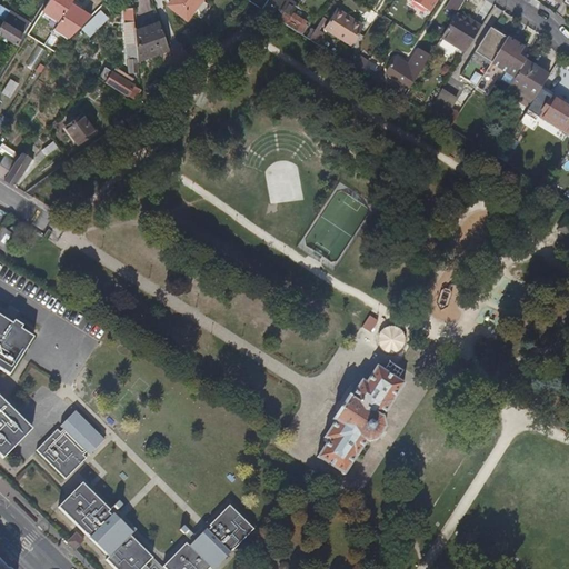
[(49,0),(55,5),(53,7),(61,11),(68,0),(49,0)]
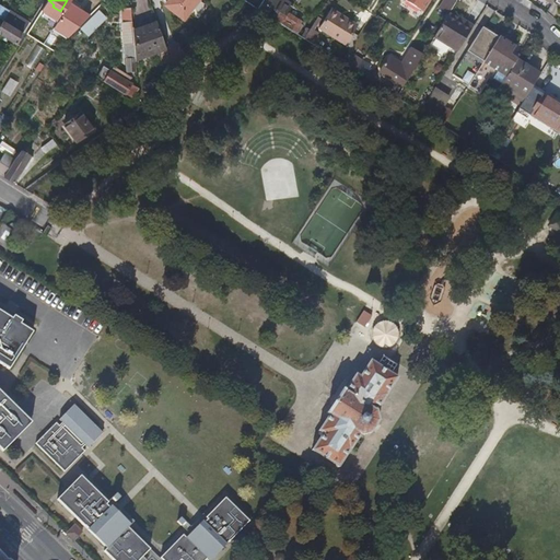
[(199,0),(170,0),(166,6),(185,20),(199,0)]
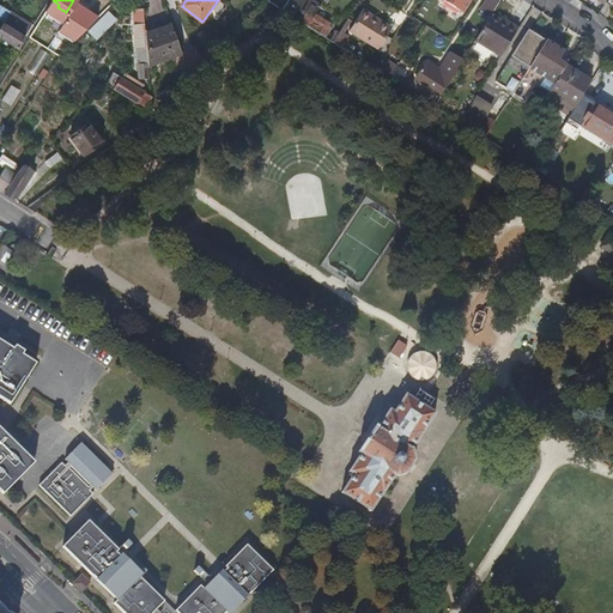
[(322,2),(317,0),(287,0),(283,8),(308,25),(317,10),(322,2)]
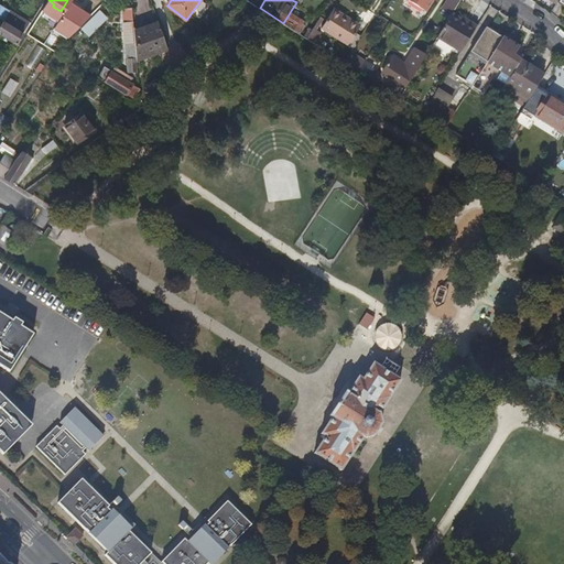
[(431,0),(407,0),(424,11),(431,0)]
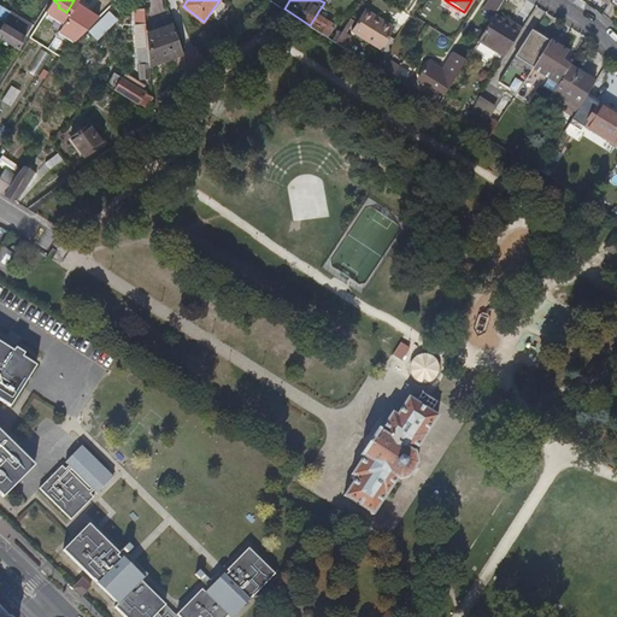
[(488,0),(483,9),(493,15),(503,1),(500,0),(488,0)]
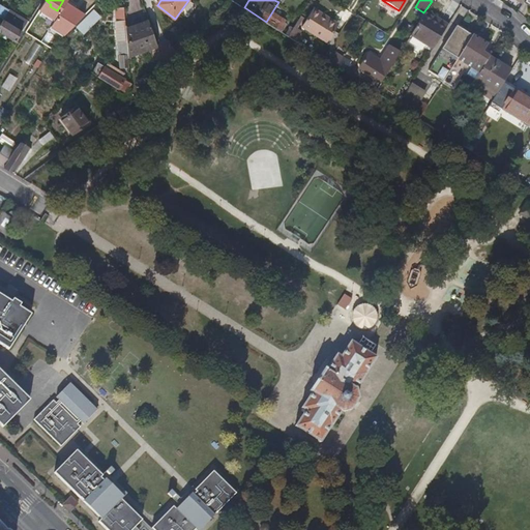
[(301,25),(325,40),(336,22),(313,6),(301,25)]
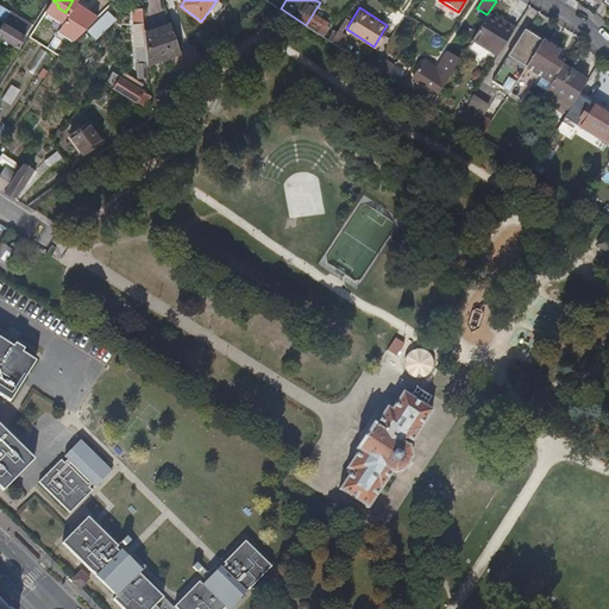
[(35,23),(12,8),(11,10),(33,24),(35,23)]
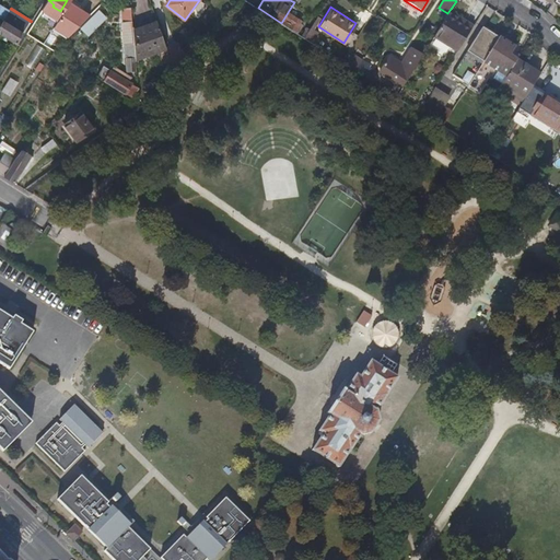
[(123,22),(132,22),(131,8),(121,9),(123,22)]
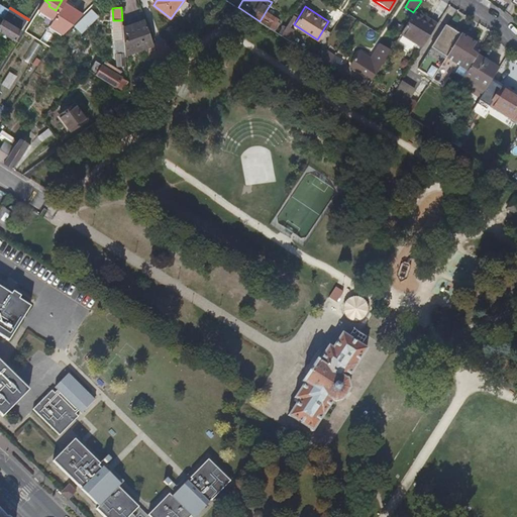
[(28,20),(9,8),(7,12),(3,18),(22,30),(28,20)]
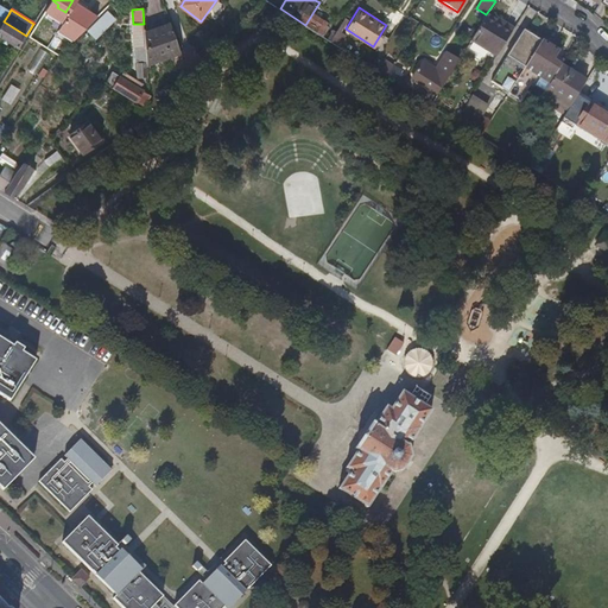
[(84,30),(94,40),(115,19),(105,10),(84,30)]
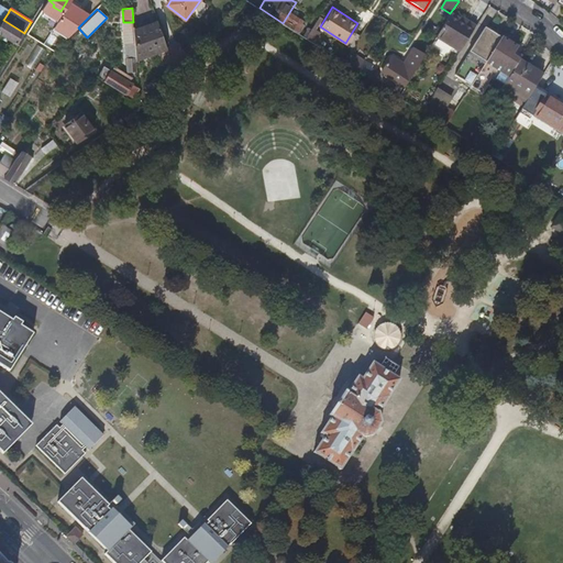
[(305,18),(291,9),(283,23),(297,32),(305,18)]
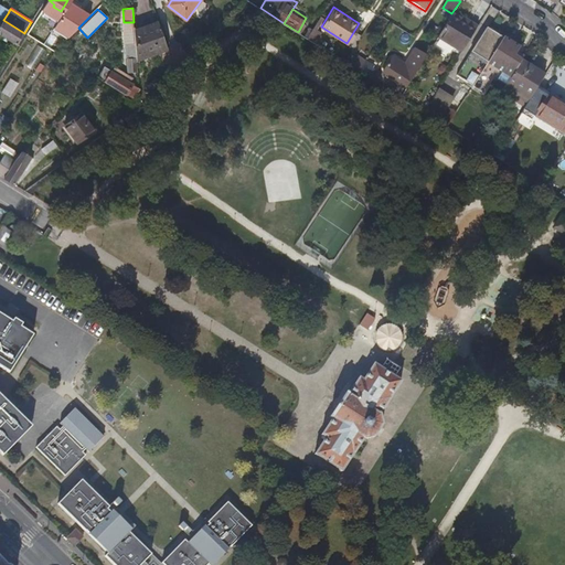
[(437,38),(460,52),(476,29),(460,19),(451,13),(437,38)]
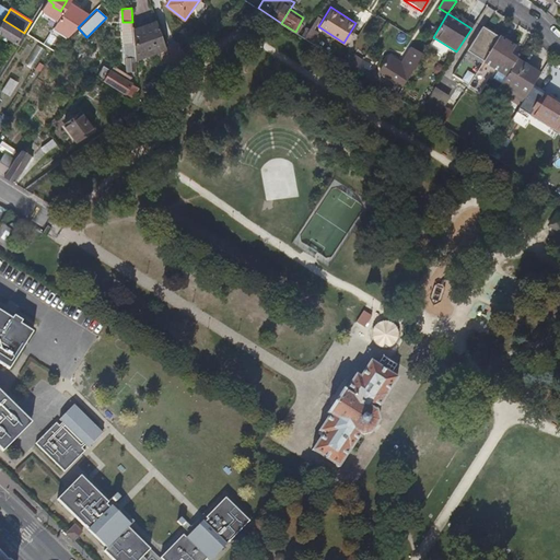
[(473,25),(457,15),(456,19),(471,28),(473,25)]
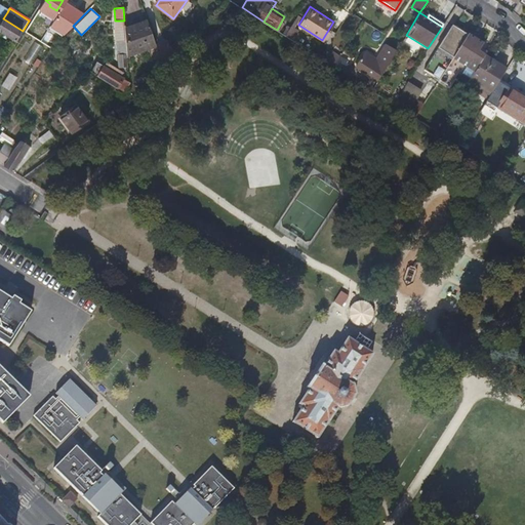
[(372,16),(368,24),(380,32),(386,25),(372,16)]
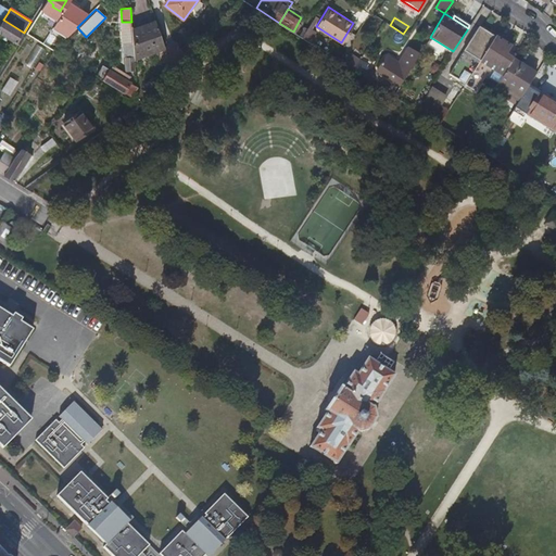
[(155,20),(131,28),(134,42),(135,58),(135,59),(164,48),(155,20)]
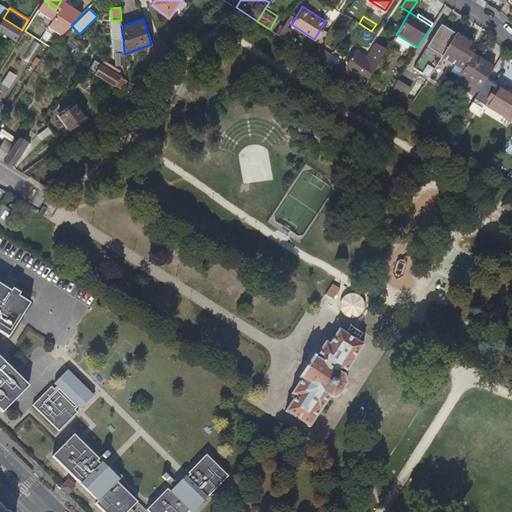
[(21,30),(3,19),(0,24),(0,30),(15,39),(21,30)]
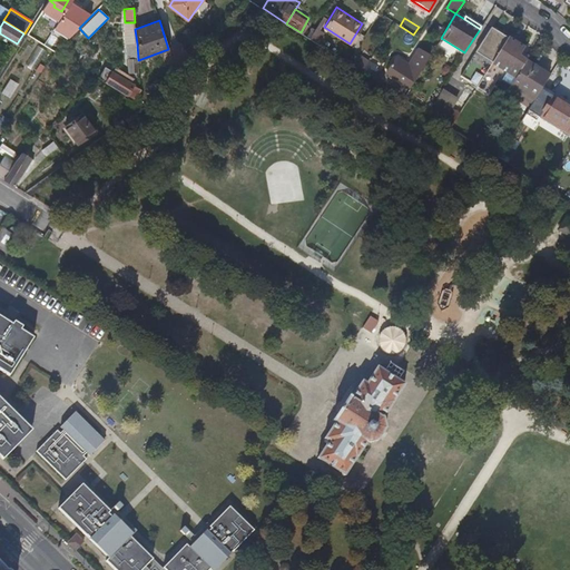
[(125,22),(127,45),(137,43),(135,29),(135,22),(125,22)]
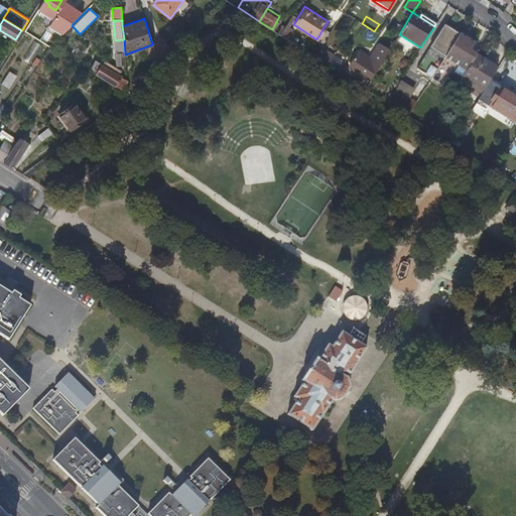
[(330,21),(328,21),(316,39),(317,39),(330,21)]
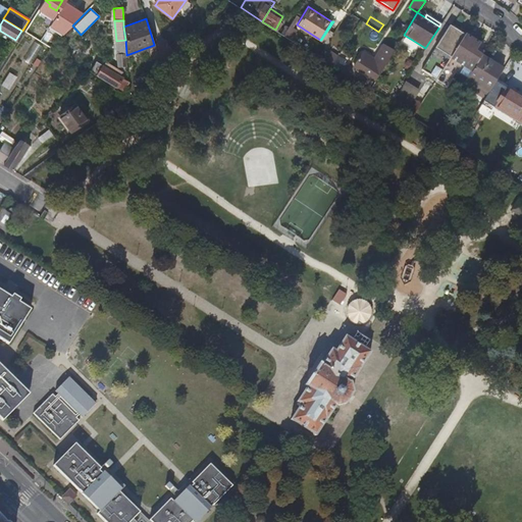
[(33,27),(30,24),(24,32),(38,40),(41,37),(44,35),(33,27)]
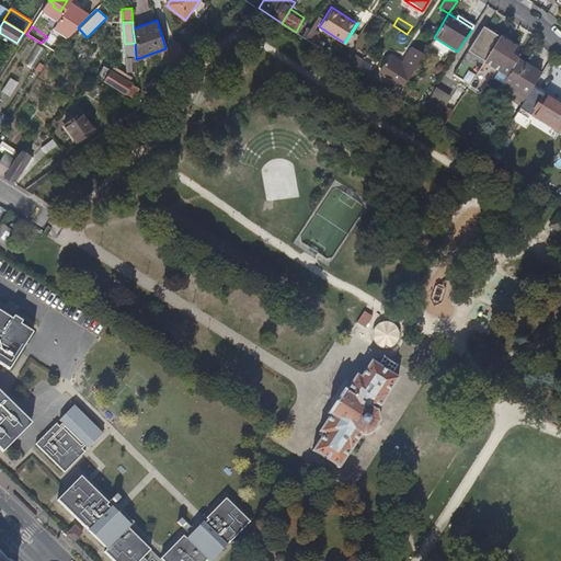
[(453,75),(469,84),(499,37),(482,27),(453,75)]
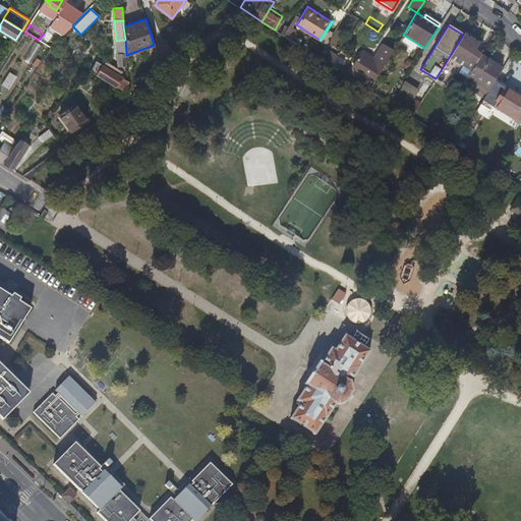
[(478,44),(463,35),(436,78),(445,84),(457,63),(462,66),(460,70),(468,75),(479,56),(473,52),(478,44)]
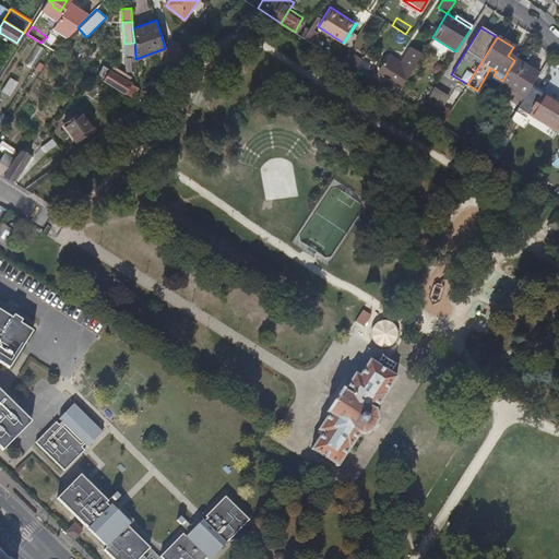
[(44,39),(40,43),(52,50),(56,47),(44,39)]
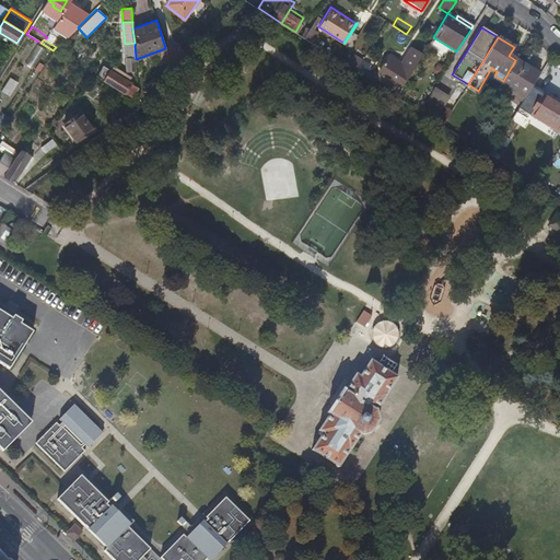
[(174,42),(165,48),(173,70),(179,62),(178,61),(185,57),(174,42)]
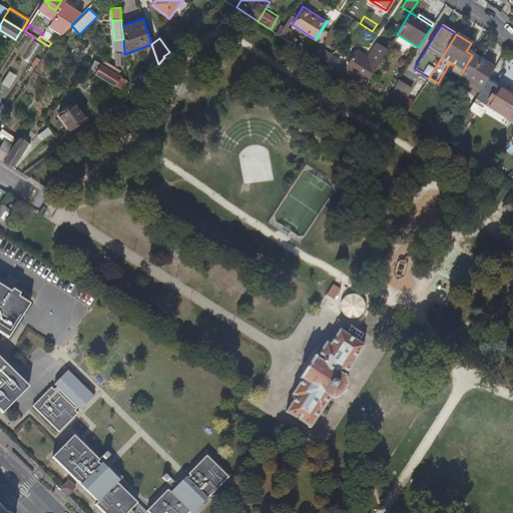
[(123,39),(114,40),(115,54),(116,53),(124,53),(123,39)]
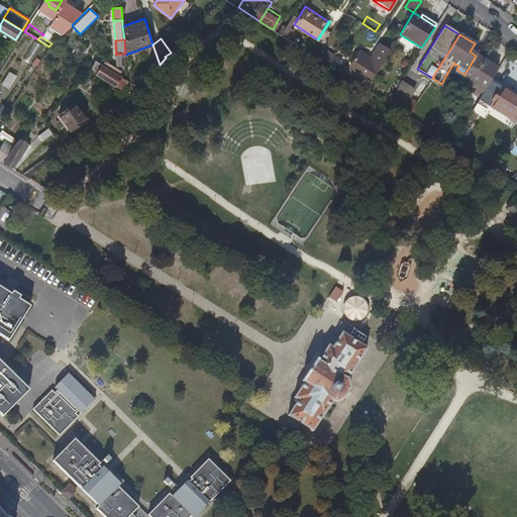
[(382,64),(390,49),(381,44),(372,60),(359,52),(350,66),(372,79),(382,64)]
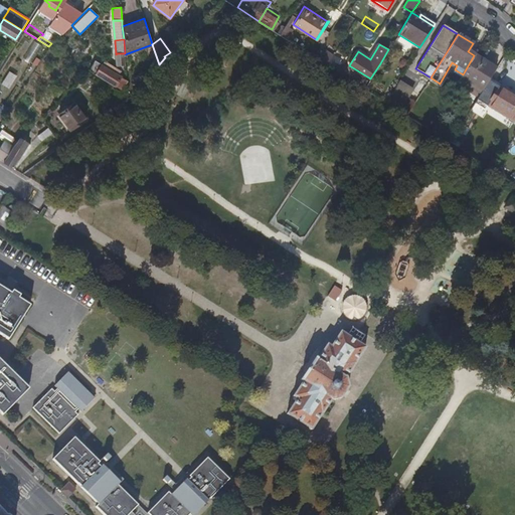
[(324,50),(319,47),(314,56),(327,64),(334,53),(325,48),(324,50)]
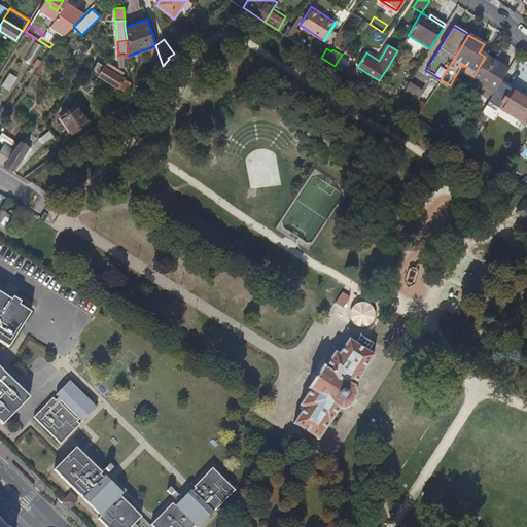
[(471,79),(493,93),(510,68),(487,54),(485,57),(473,76),(471,79)]
